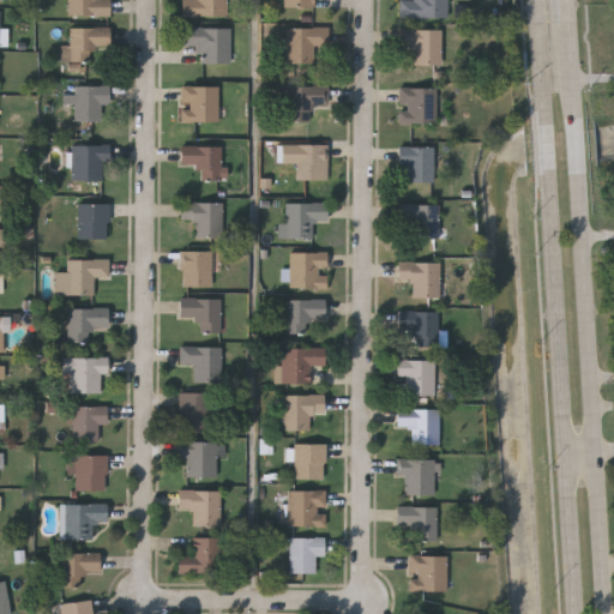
[(110,0),(110,16),(68,16),(68,0),(110,0)]
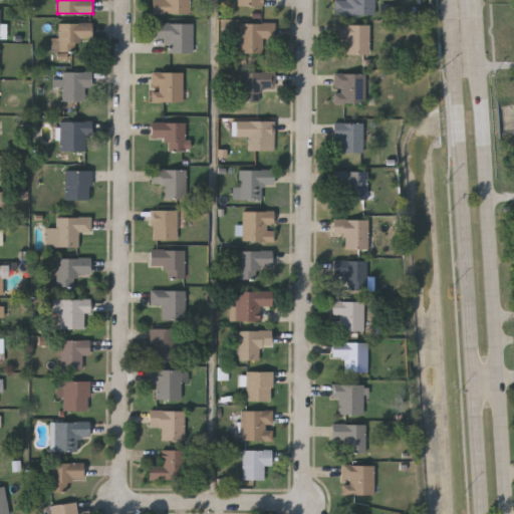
[(153,14),(153,0),(191,0),(191,14),(153,14)]
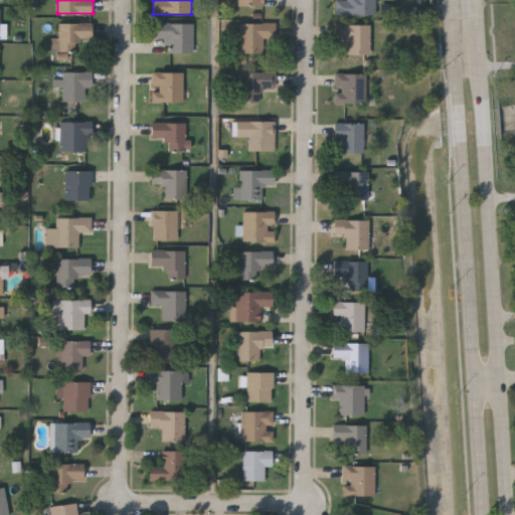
[(376,0),(376,15),(336,15),(336,0),(376,0)]
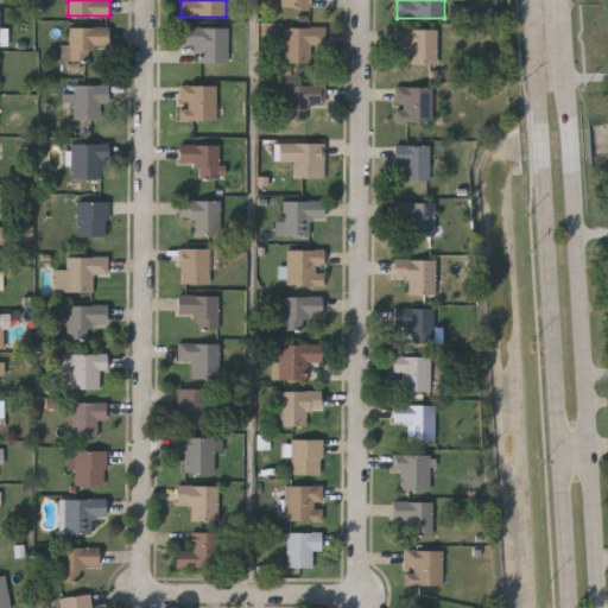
[(0,46),(10,46),(10,29),(1,29),(2,12),(0,11),(0,46)]
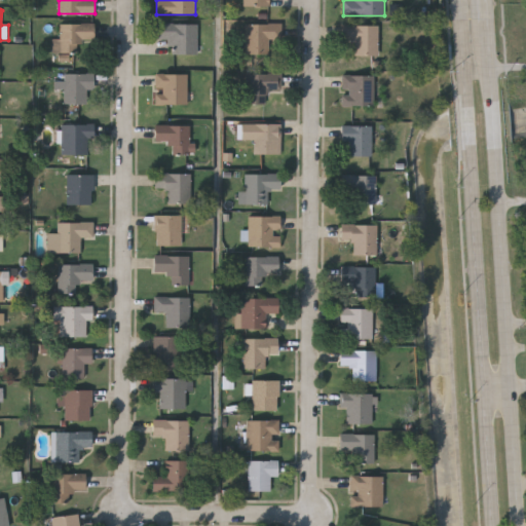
[(59,52),(59,23),(95,23),(95,41),(77,41),(77,52),(59,52)]
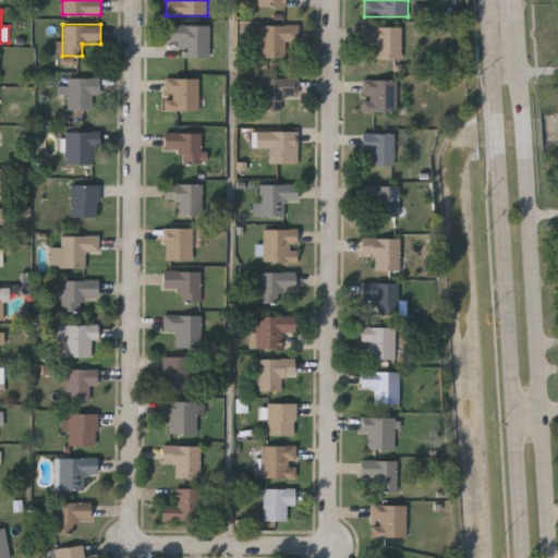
[(209,57),(184,57),(184,40),(166,40),(166,25),(209,25),(209,57)]
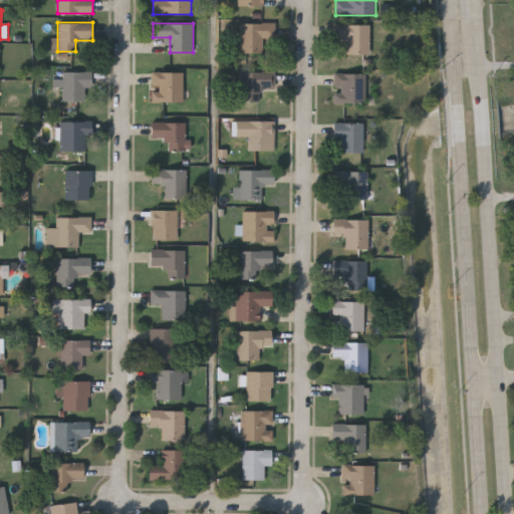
[(240,23),(275,23),(275,37),(263,37),(263,52),(240,52),(240,23)]
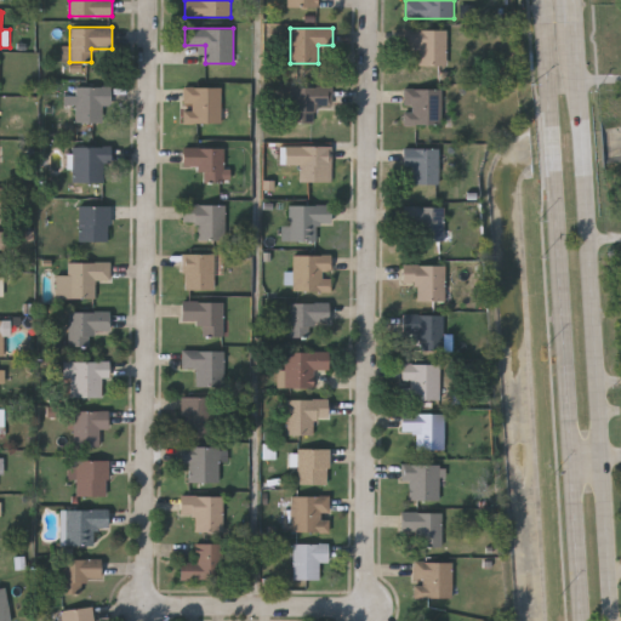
[(448,64),(419,64),(419,47),(404,47),(404,29),(448,29),(448,64)]
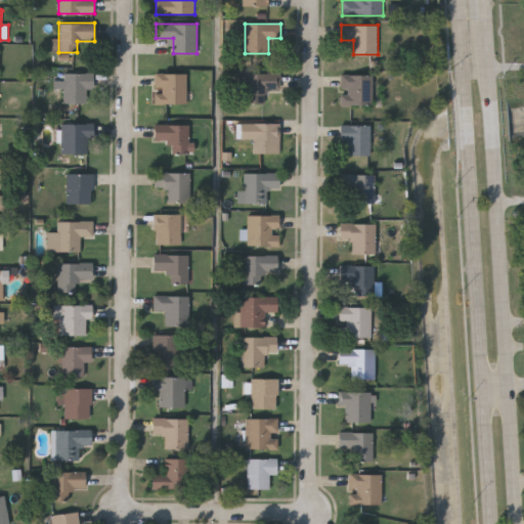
[(55,90),(55,82),(64,82),(64,73),(94,73),(94,88),(88,88),(88,103),(64,103),(64,90),(55,90)]
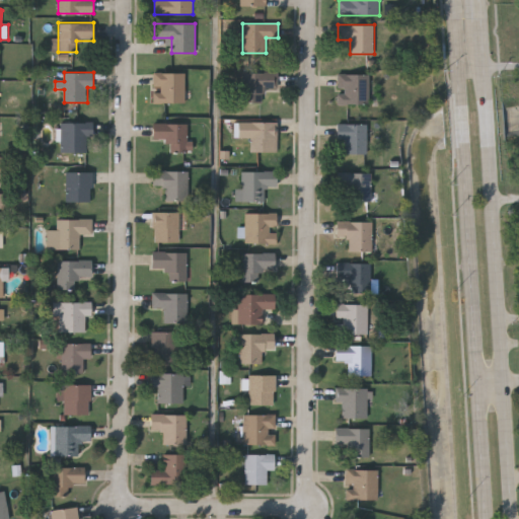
[(243,72),(277,72),(277,87),(264,87),(264,102),(243,102),(243,72)]
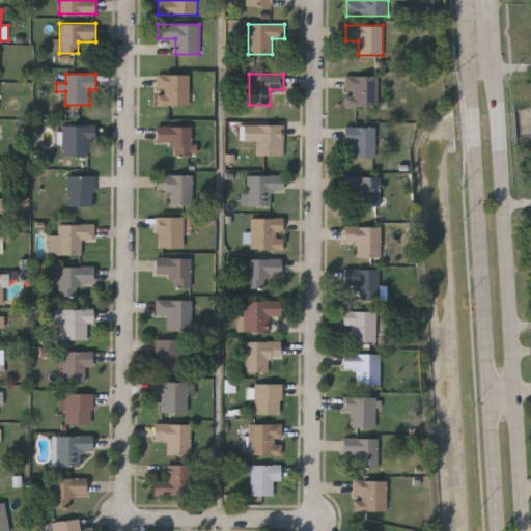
[(190,75),(190,105),(158,105),(158,75),(190,75)]
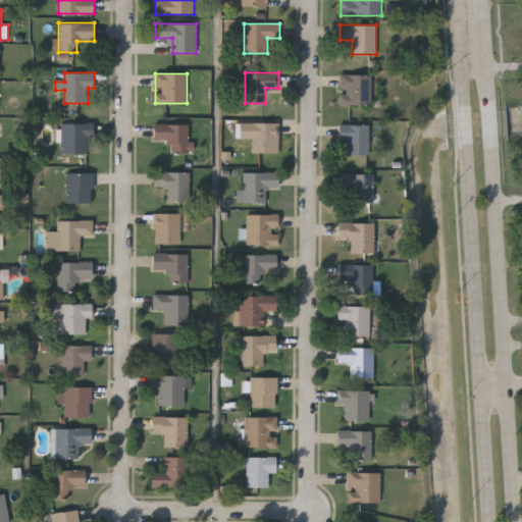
[(371,73),(371,103),(341,103),(341,73),(371,73)]
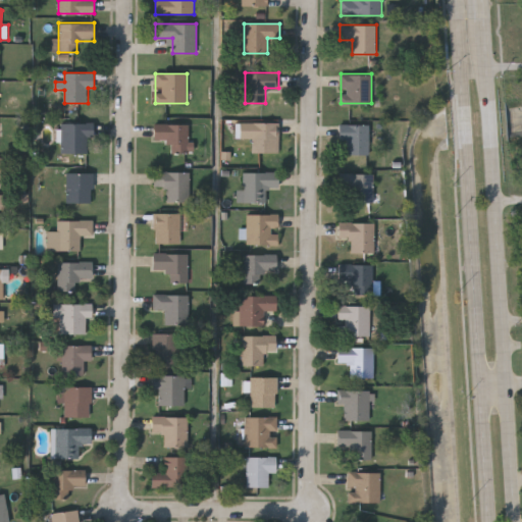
[(278,122),(278,153),(252,152),(252,139),(245,139),(245,122),(278,122)]
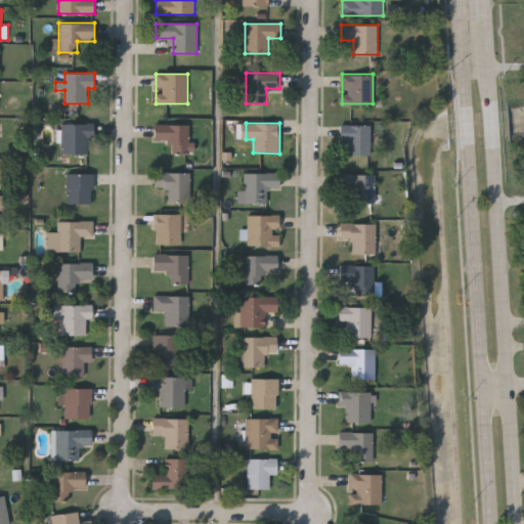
[(88,154),(61,154),(61,124),(94,124),(94,137),(88,137),(88,154)]
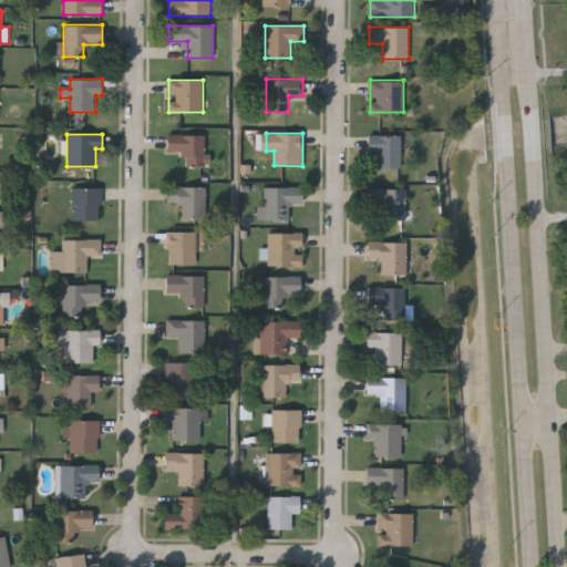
[(205,134),(205,167),(186,167),(186,155),(167,155),(167,134),(205,134)]
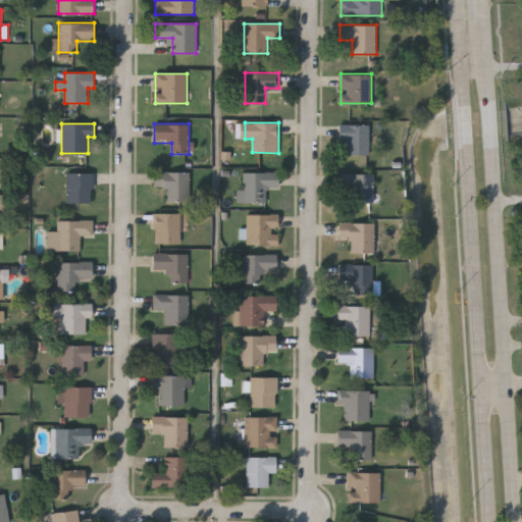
[(369,123),(369,154),(348,154),(348,140),(340,140),(340,123),(369,123)]
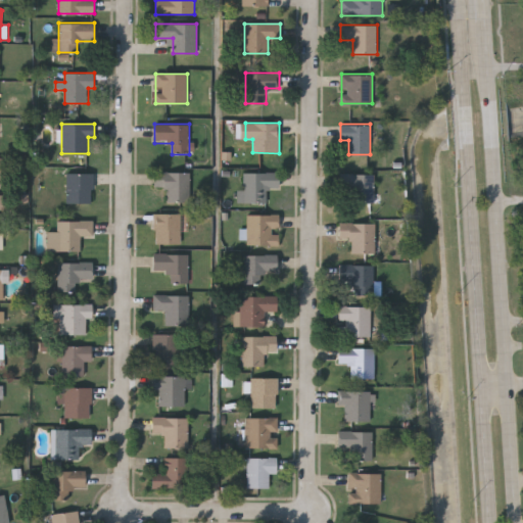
[(92,203),(66,203),(66,173),(92,173),(92,203)]
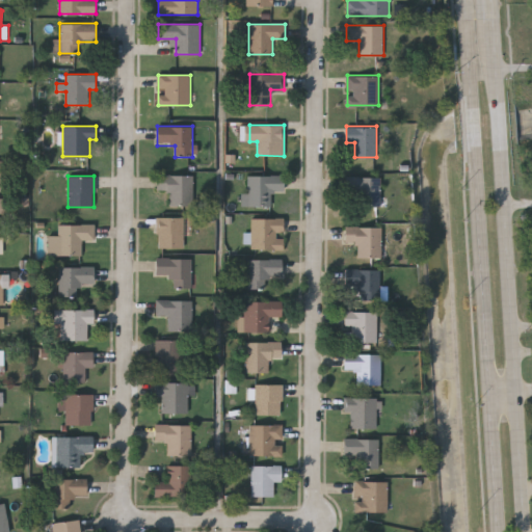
[(169,206),(169,192),(156,192),(156,176),(193,176),(193,206),(169,206)]
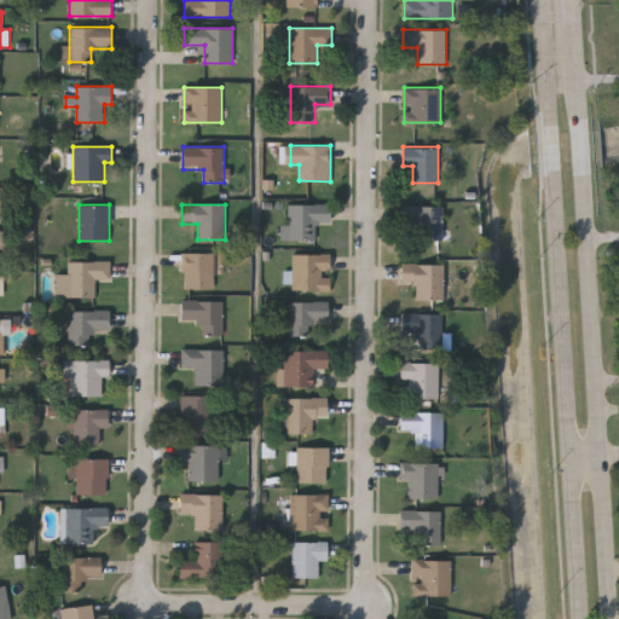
[(317,241),(288,241),(288,204),(330,204),(330,221),(317,221),(317,241)]
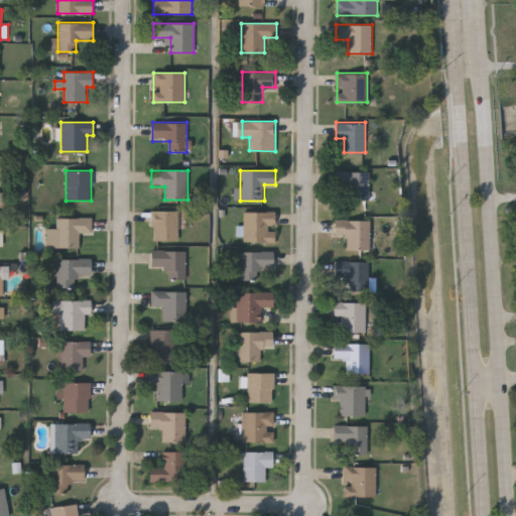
[(370,171),(370,200),(348,200),(348,189),(336,189),(336,171),(370,171)]
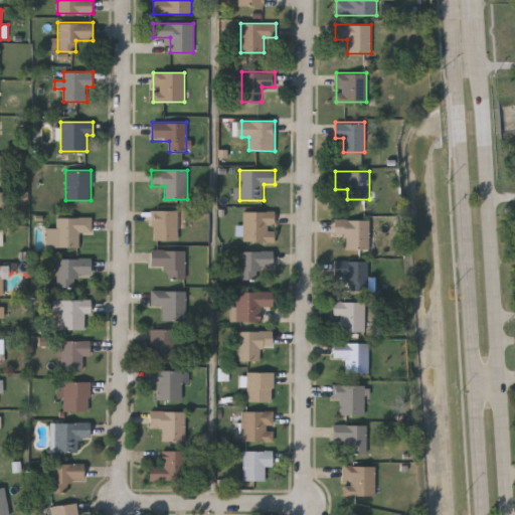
[(178,210),(178,240),(153,240),(153,210),(178,210)]
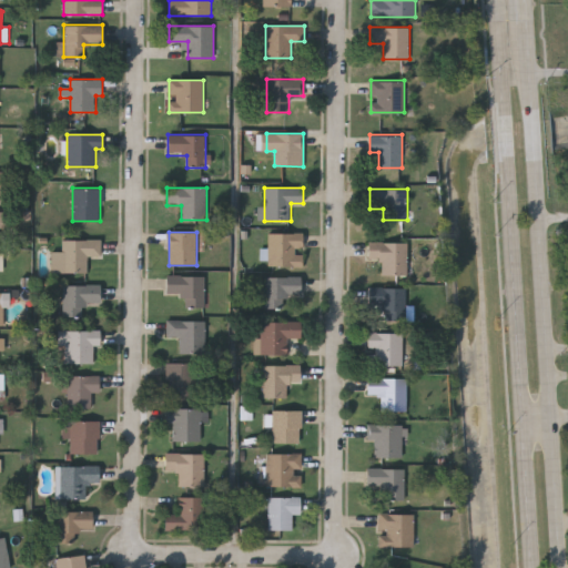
[(266,233),(303,233),(303,266),(266,266),(266,233)]
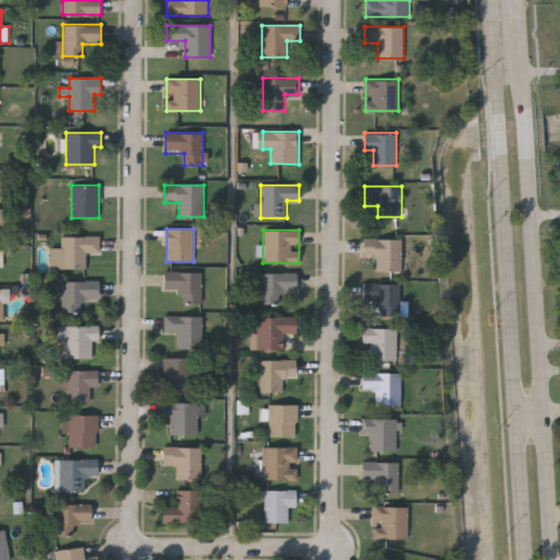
[(86,268),(53,268),(53,248),(62,248),(62,236),(101,236),(101,253),(86,253),(86,268)]
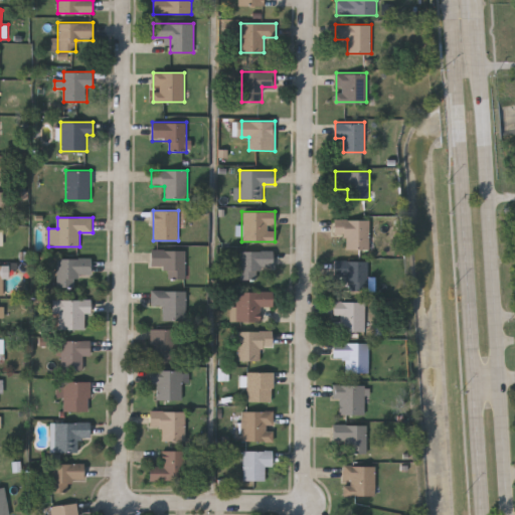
[(346,249),(346,236),(333,236),(333,220),(369,220),(369,249),(346,249)]
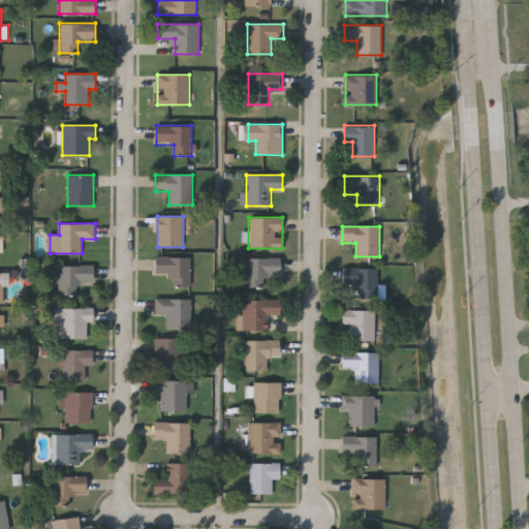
[(190,286),(173,286),(173,275),(154,275),(154,257),(190,257),(190,286)]
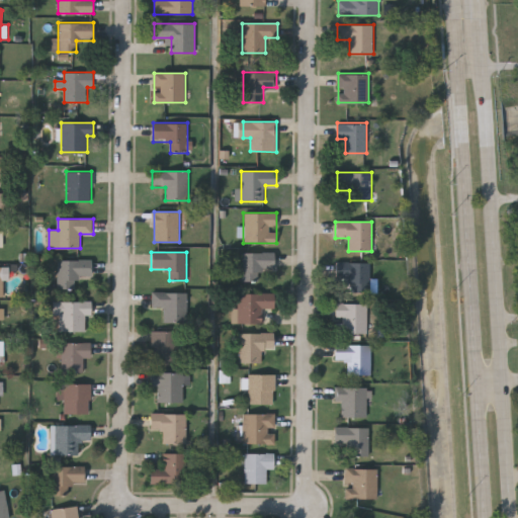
[(242,253),(276,253),(275,270),(259,269),(259,282),(241,282),(242,253)]
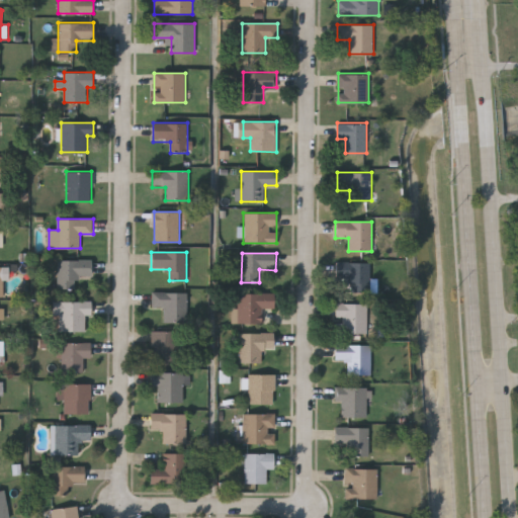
[(75,289),(58,289),(58,260),(92,260),(92,277),(75,277),(75,289)]
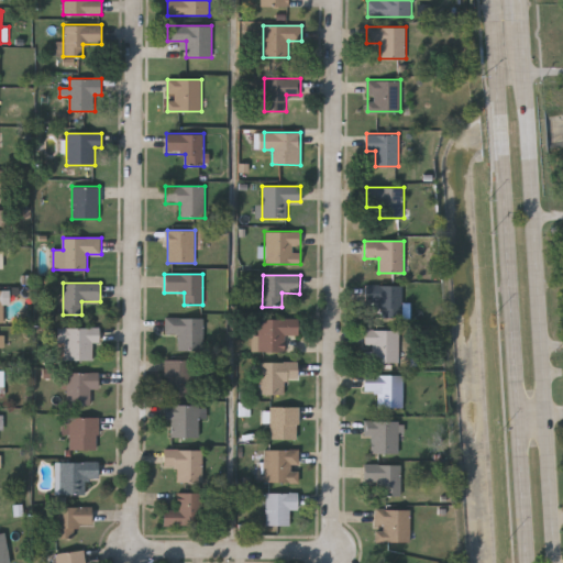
[(403,318),(367,318),(367,286),(403,286),(403,318)]
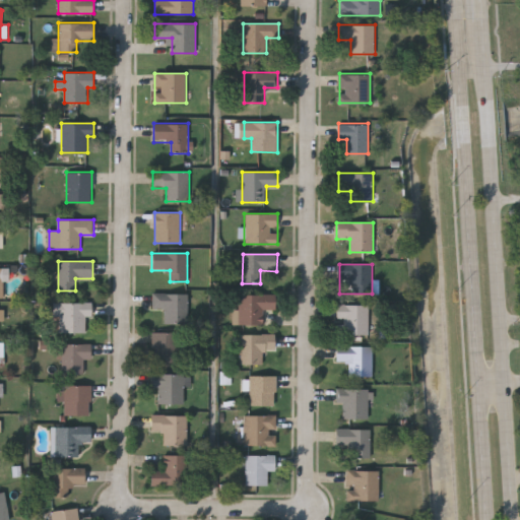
[(0,299),(5,299),(5,282),(9,282),(10,269),(0,268),(0,299)]
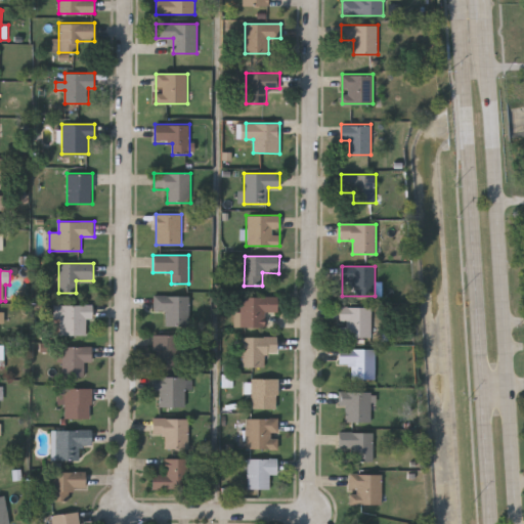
[(190,296),(190,325),(166,325),(166,311),(154,311),(154,296),(190,296)]
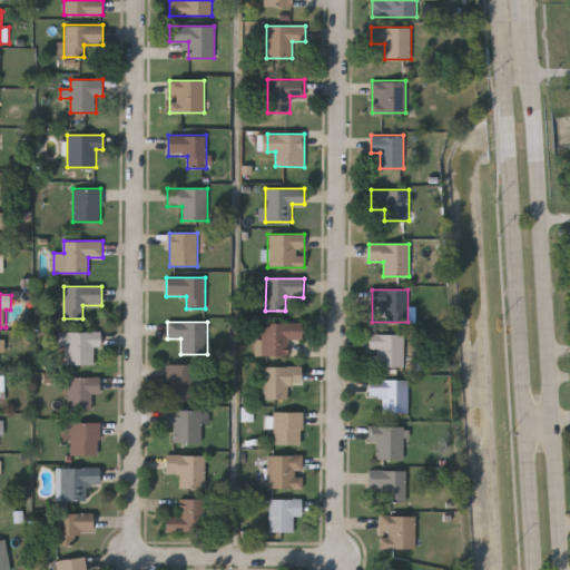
[(302,323),(302,340),(288,340),(288,356),(264,356),(264,323),(302,323)]
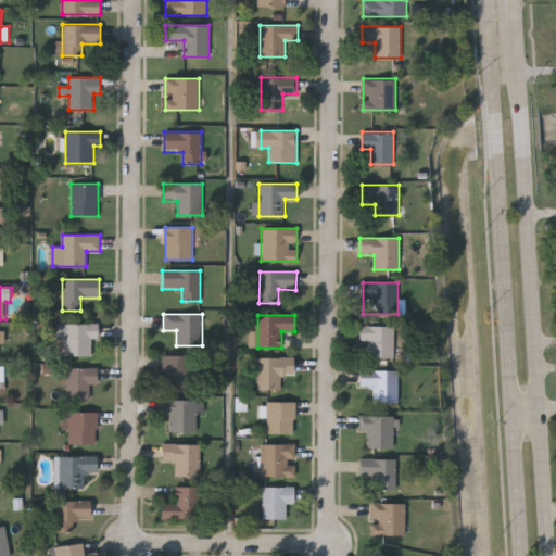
[(98,323),(98,339),(91,339),(91,356),(64,356),(64,339),(58,339),(58,323),(98,323)]
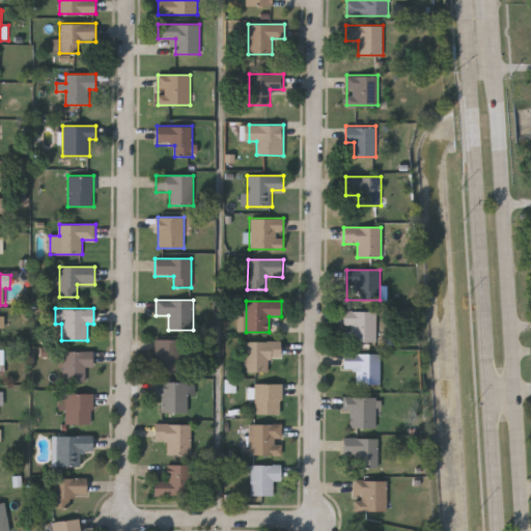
[(376,342),(343,342),(343,311),(376,311),(376,342)]
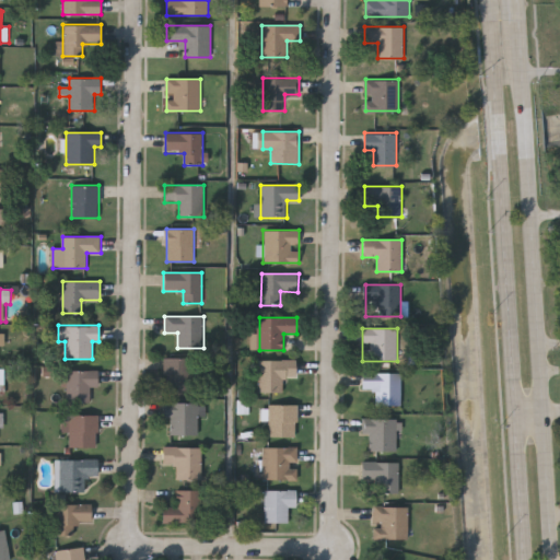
[(193,391),(164,391),(164,358),(193,358),(193,391)]
